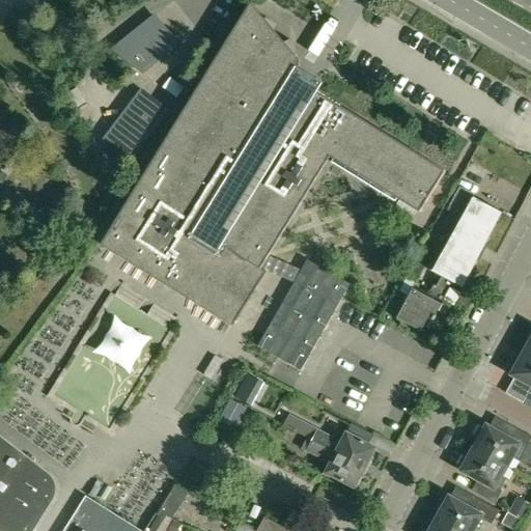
[(250,5),(104,240),(101,245),(233,327),(267,272),(261,269),(271,254),(330,157),(420,213),(438,185),(437,185),(445,171),(309,87),(311,83),(301,77),(298,81),(292,78),(298,68),(299,66),(300,64),(300,62),(299,60),(298,59),(292,53),(296,51),(289,39),(284,43),(274,30),(277,25),(266,18),(264,20),(251,3),(249,4),(250,5)]
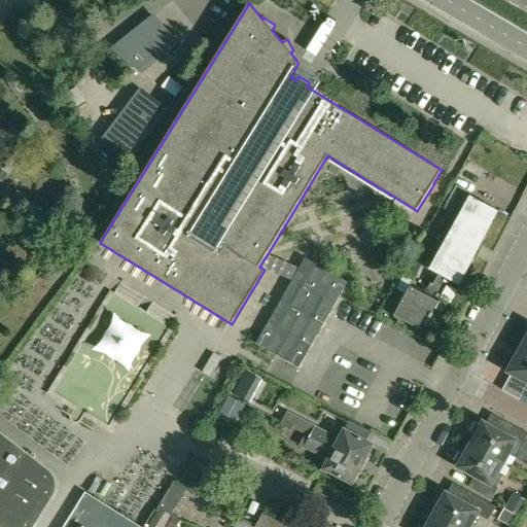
[(123,56),(119,54),(119,55),(145,70),(176,45),(153,16),(141,27),(141,26),(133,32),(137,37),(123,56)]
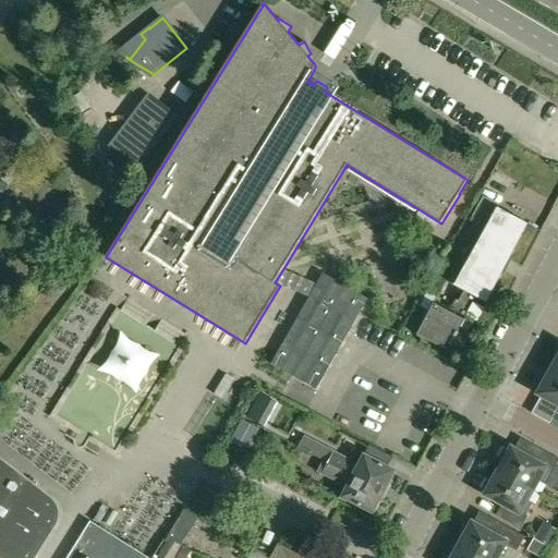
[(169,93),(184,104),(192,93),(178,82),(169,93)]
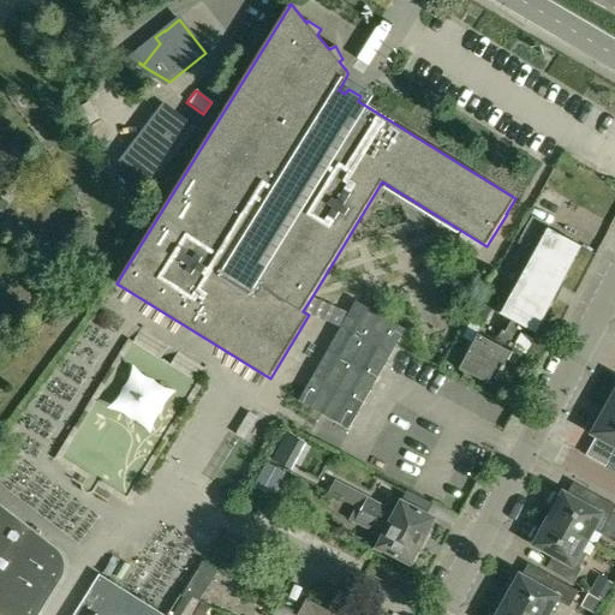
[(100,119),(89,100),(77,107),(84,118),(89,125),(100,119)]
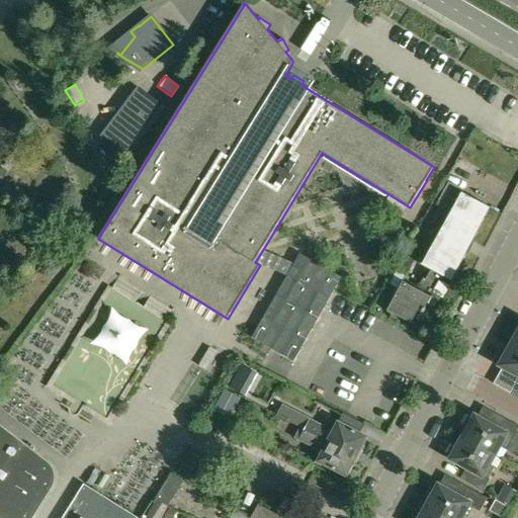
[(138,89),(117,117),(99,142),(123,160),(163,108),(138,89)]
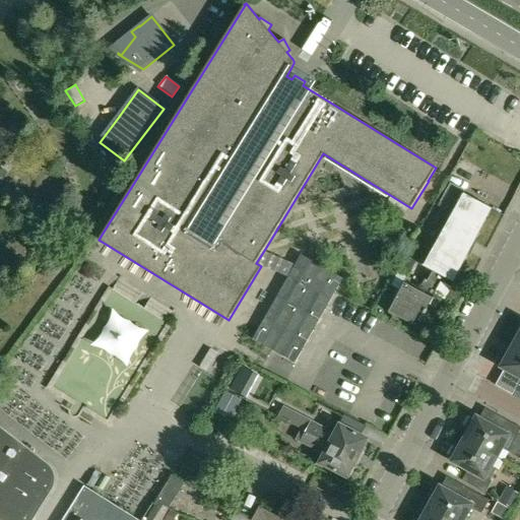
[(442,234),(444,230),(473,245),(492,210),(464,195),(466,193),(452,184),(438,206),(442,208),(431,226),(442,234)]
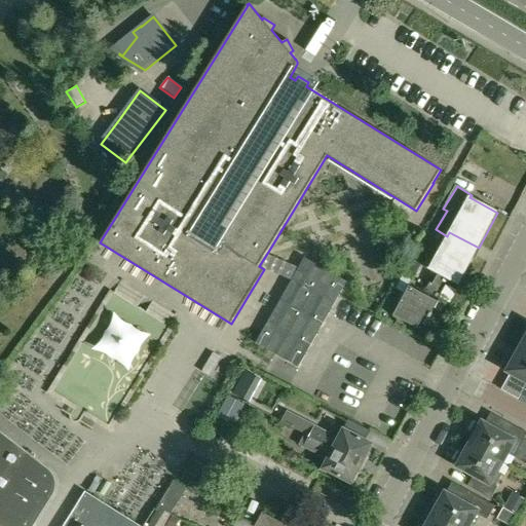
[(458,288),(479,248),(449,232),(447,236),(433,263),(428,261),(423,269),(458,288)]
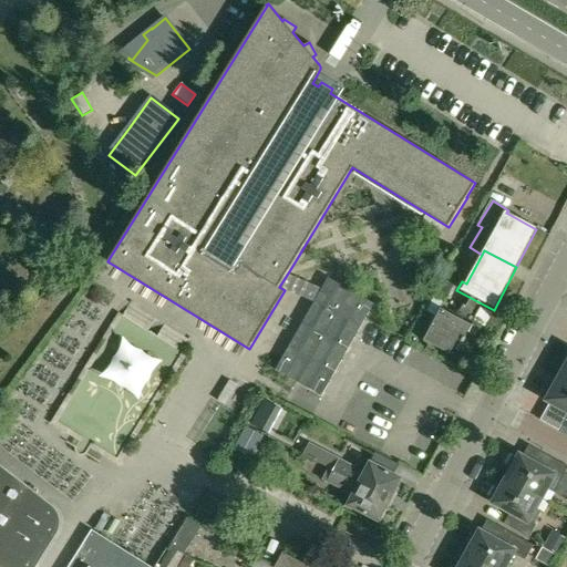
[(434,295),(445,300),(461,272),(450,267),(434,295)]
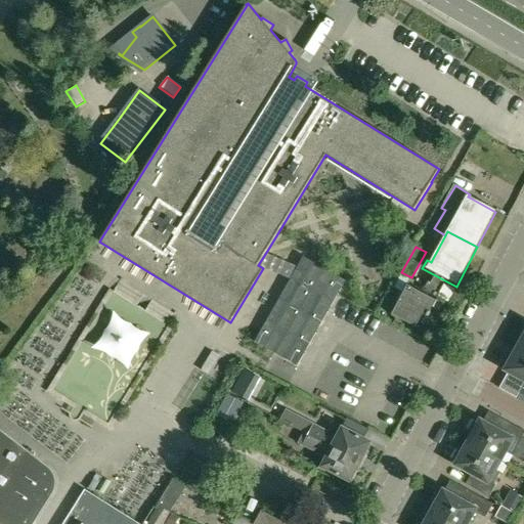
[(303,257),(298,267),(292,277),(255,342),(298,365),(346,280),(303,257)]
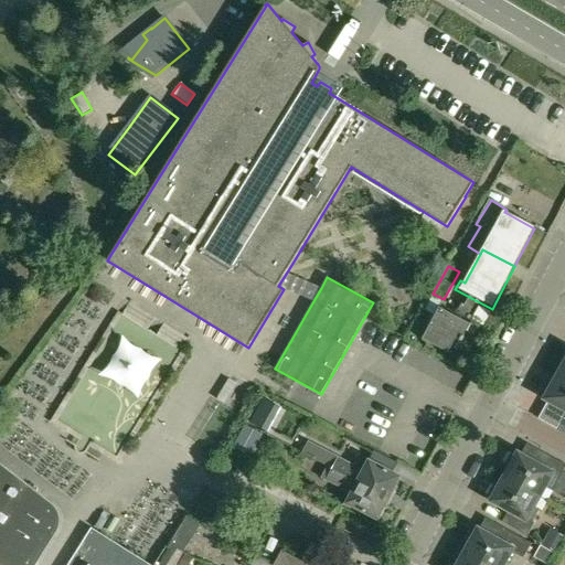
[(51,422),(80,439),(75,446),(75,448),(75,450),(76,451),(77,454),(80,454),(81,455),(83,455),(85,454),(86,452),(86,451),(91,447),(118,464),(187,353),(182,351),(189,340),(129,302),(123,315),(118,312),(51,422)]
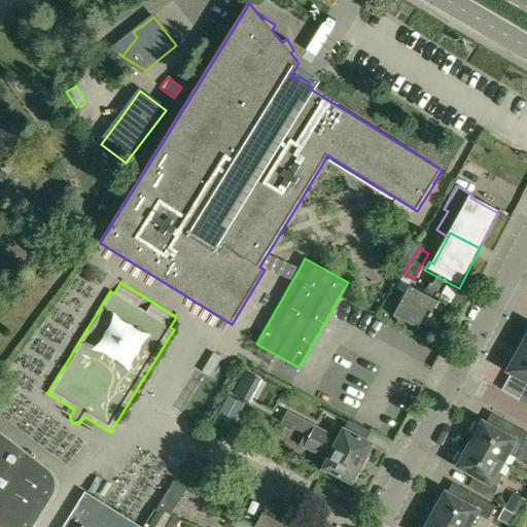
[(438,304),(410,288),(403,284),(399,292),(406,295),(393,318),(423,334),(438,304)]
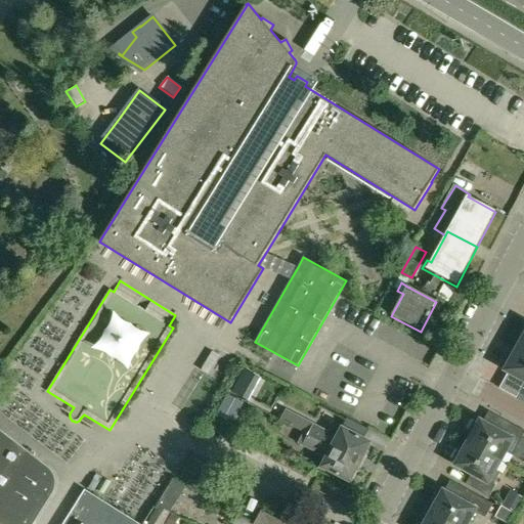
[(523,385),(520,393),(523,395),(523,351),(518,347),(512,357),(508,355),(501,365),(506,367),(505,370),(523,381),(523,385)]
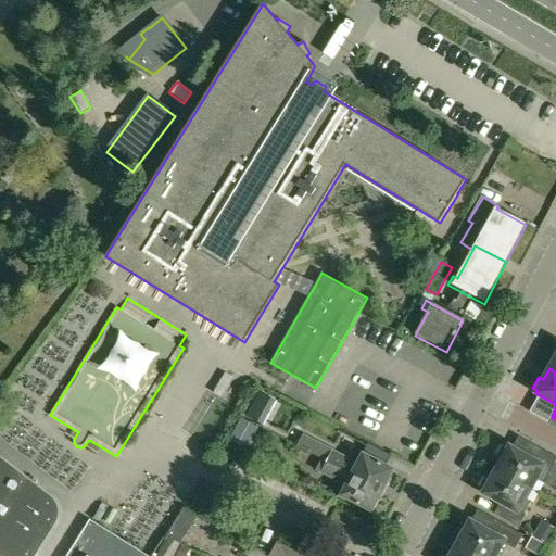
[(238,422),(229,440),(247,449),(255,431),(238,422)]
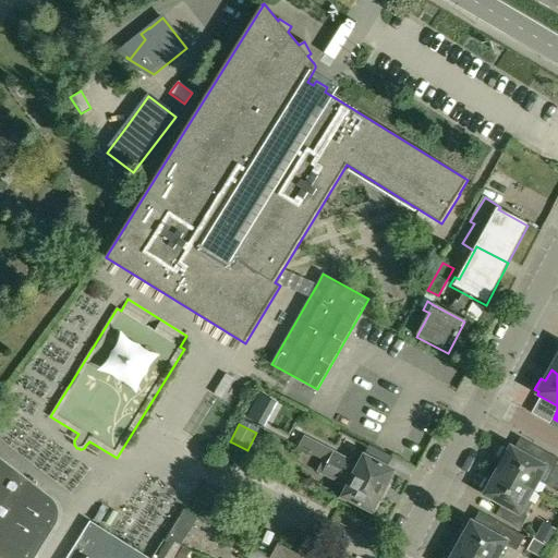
[(298,448),(324,462),(384,494),(389,484),(392,484),(396,477),(393,475),(395,472),(364,456),(359,465),(303,437),(298,448)]
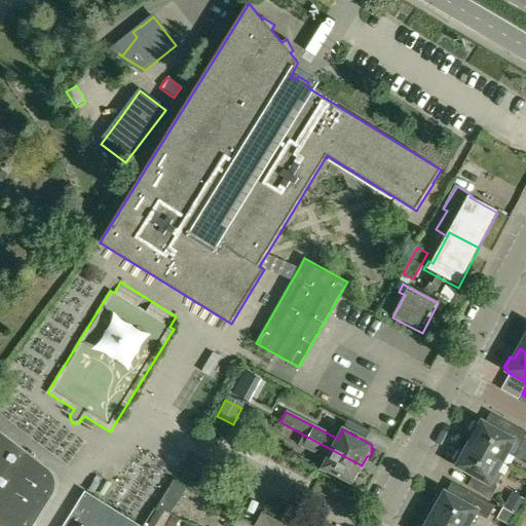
[(498,430),(485,423),(482,421),(481,423),(476,421),(471,431),(475,435),(470,444),(502,462),(508,453),(514,456),(525,435),(525,433),(504,421),(498,430)]
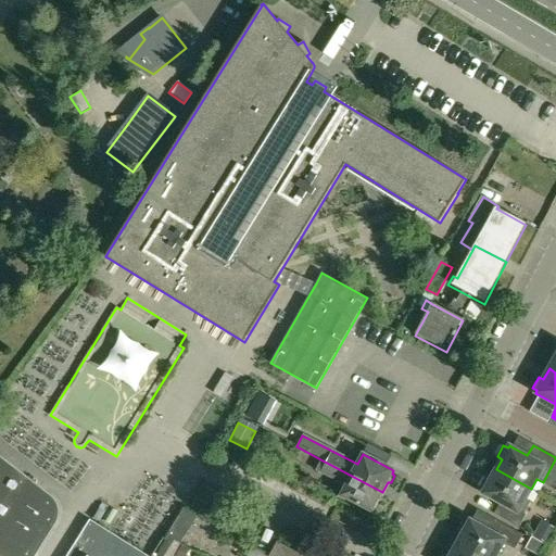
[(0,555),(36,555),(57,525),(59,519),(60,514),(60,508),(58,504),(55,498),(51,495),(5,460),(0,455),(0,555)]
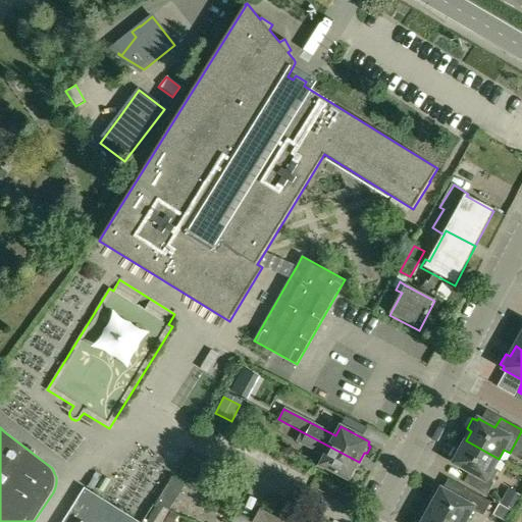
[(355,470),(359,462),(303,432),(298,442),(324,457),(319,466),(349,481),(351,477),(353,477),(356,472),(355,470)]
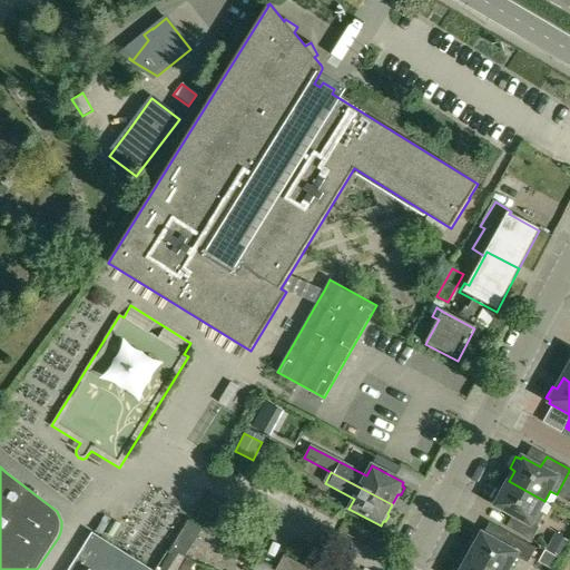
[(544,514),(539,511),(544,501),(509,481),(503,491),(498,489),(492,500),(497,503),(495,505),(513,516),(508,527),(531,540),(539,528),(537,527),(544,514)]
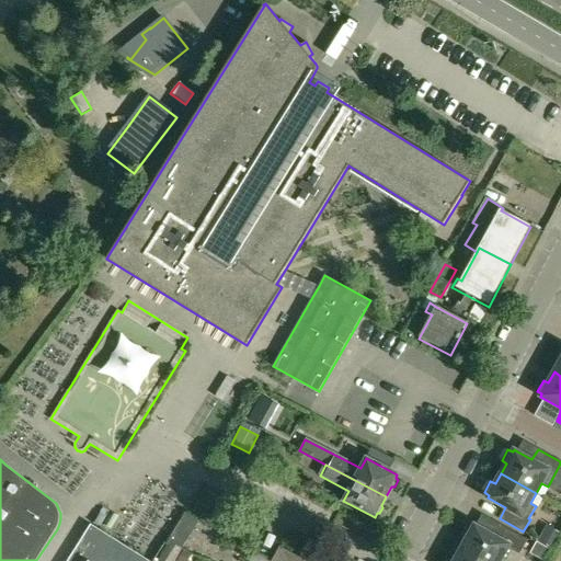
[(203,511),(199,518),(209,524),(214,516),(203,511)]
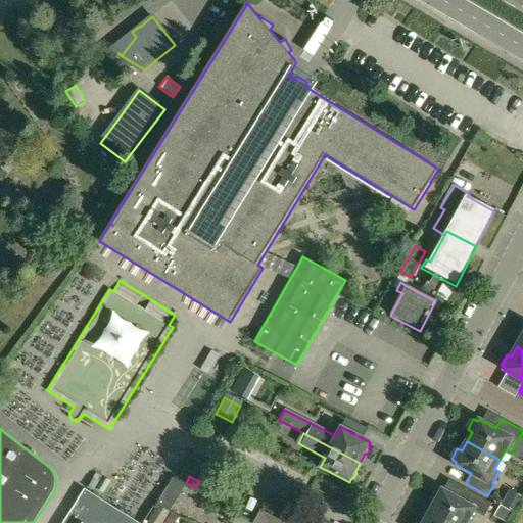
[(156,506),(170,513),(185,486),(173,478),(156,506)]
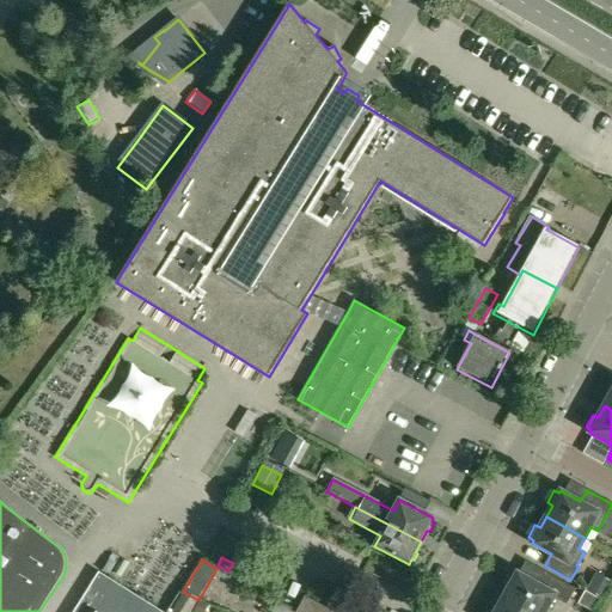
[(510,573),(505,585),(509,587),(503,599),(527,611),(545,611),(556,595),(568,603),(575,589),(544,571),(537,583),(518,573),(516,575),(510,573)]
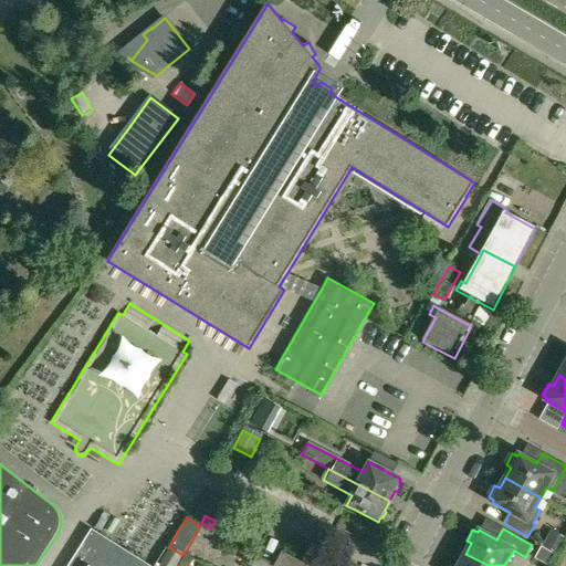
[(69,565),(150,565),(92,530),(69,565)]
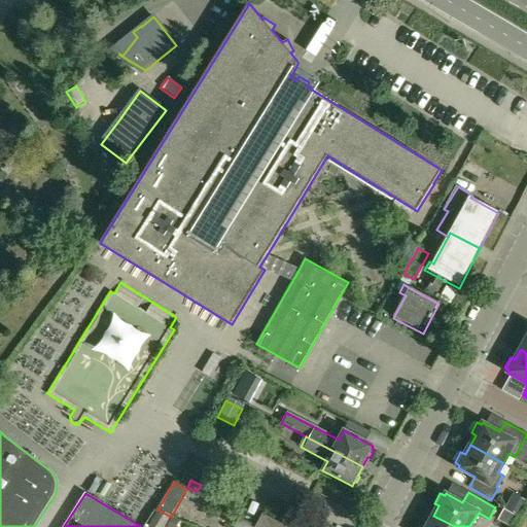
[(510,526),(512,526),(518,517),(503,508),(497,520),(510,526)]
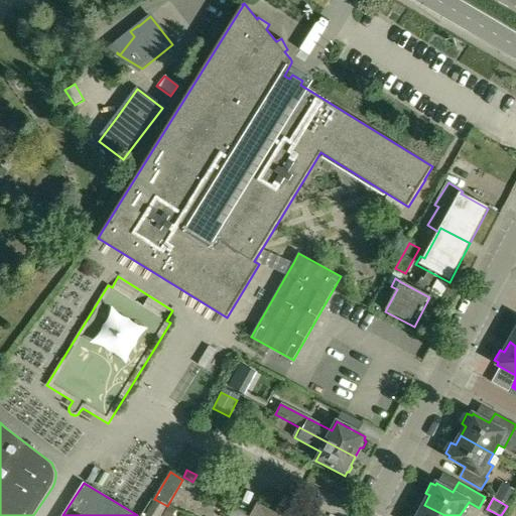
[(147,515),(161,515),(167,506),(154,499),(144,514),(147,515)]
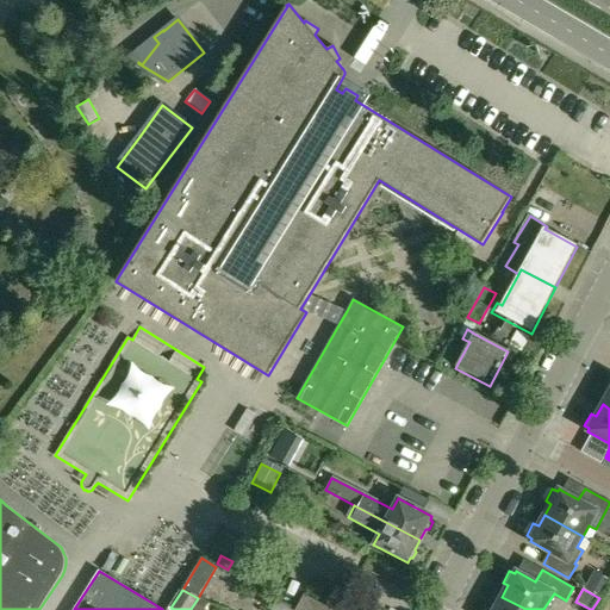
[(526,609),(502,597),(496,608),(490,605),(486,609),(526,609)]
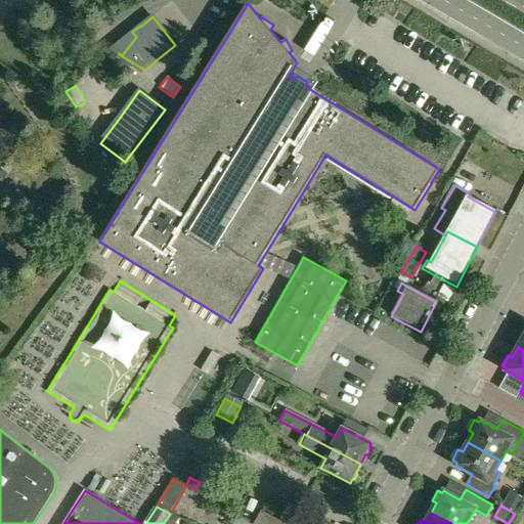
[(256,523),(280,523),(262,514),(256,523)]
